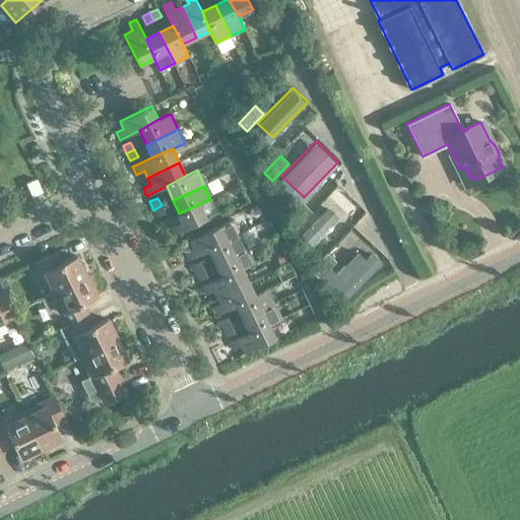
[(316,234),(337,212),(328,203),(307,224),(316,234)]
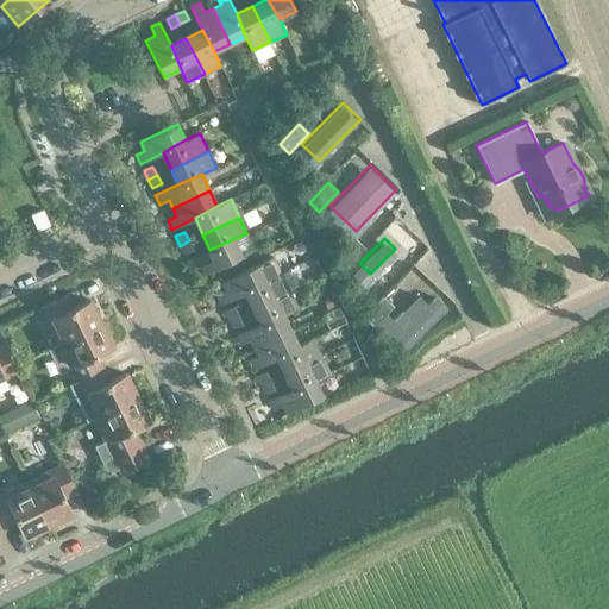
[(233,239),(209,250),(187,261),(192,270),(200,265),(205,274),(242,256),(233,239)]
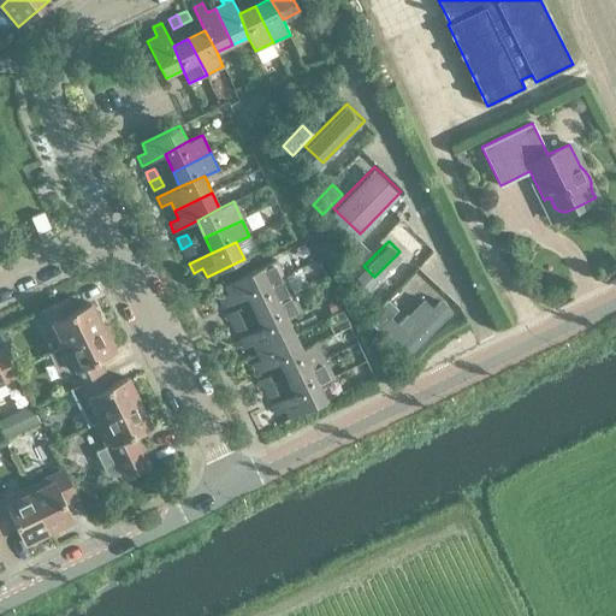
[(339,262),(350,273),(371,252),(360,242),(339,262)]
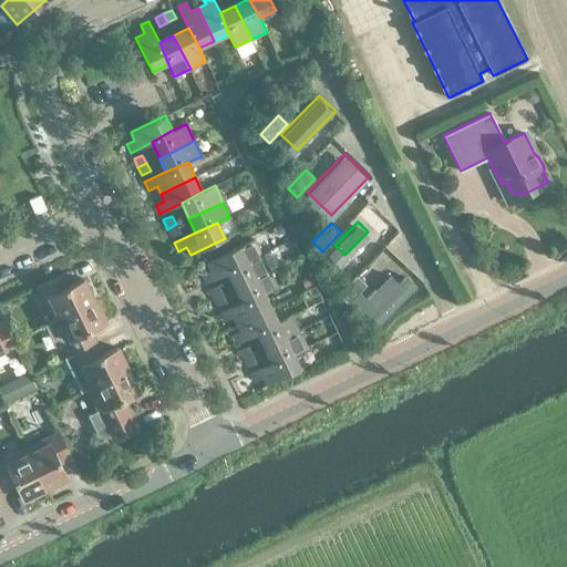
[(176,224),(167,229),(171,236),(179,232),(176,224)]
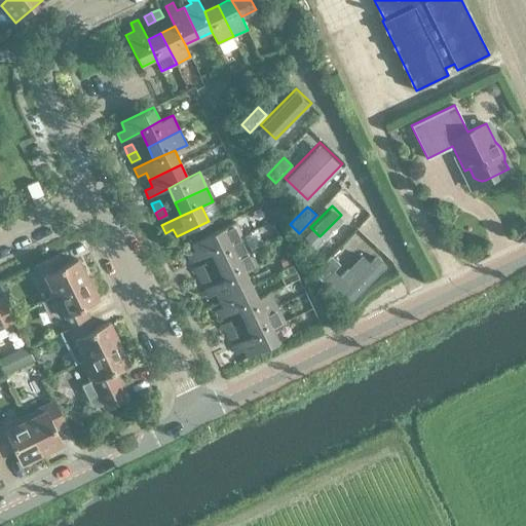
[(212,253),(229,240),(241,235),(235,223),(191,243),(195,251),(188,255),(191,263),(212,253)]
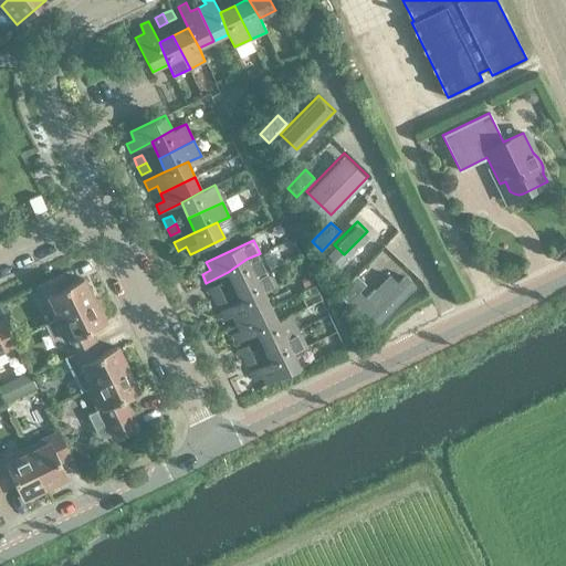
[(247,259),(228,272),(234,286),(269,270),(260,253),(247,259)]
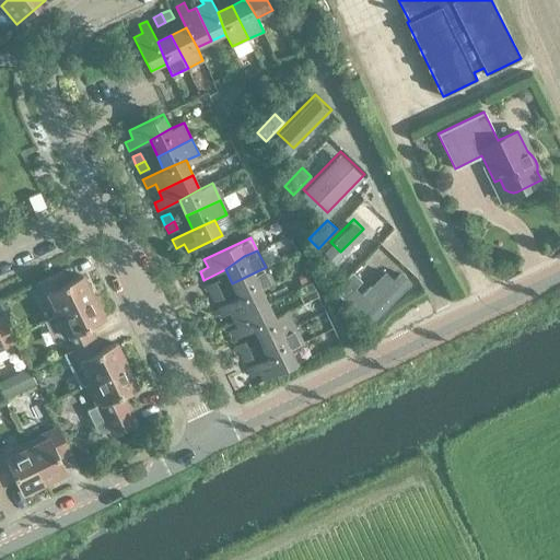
[(232,283),(238,298),(259,289),(272,282),(266,267),(232,283)]
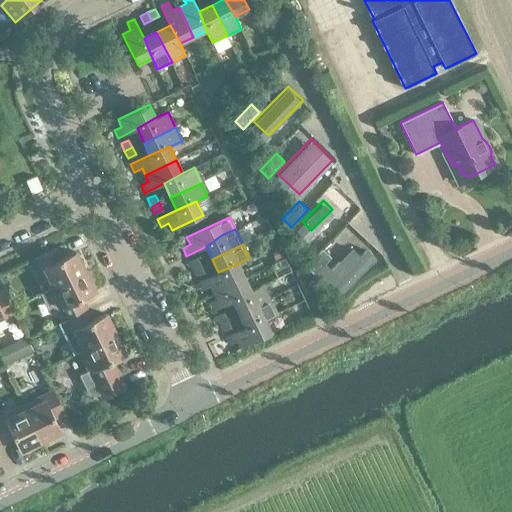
[(35,258),(49,289),(85,272),(75,252),(61,259),(56,248),(35,258)]
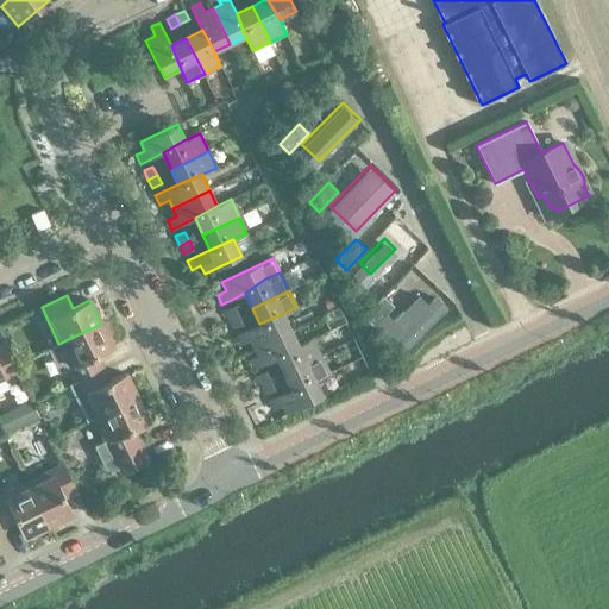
[(364,316),(375,327),(394,307),(383,296),(364,316)]
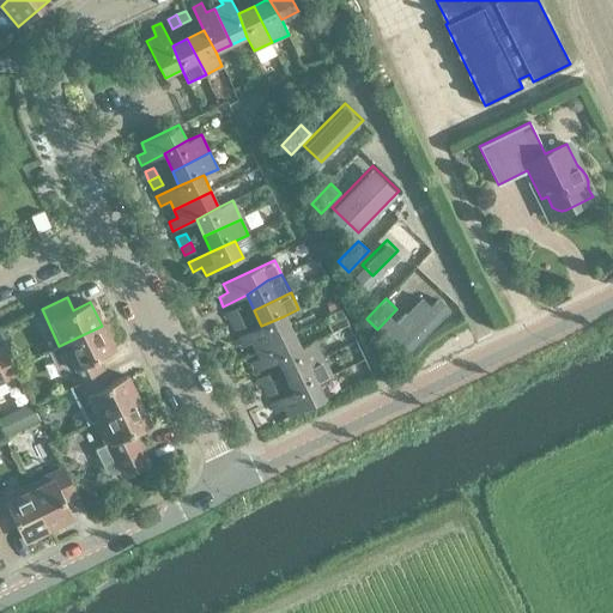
[(226,313),(231,322),(241,317),(236,308),(226,313)]
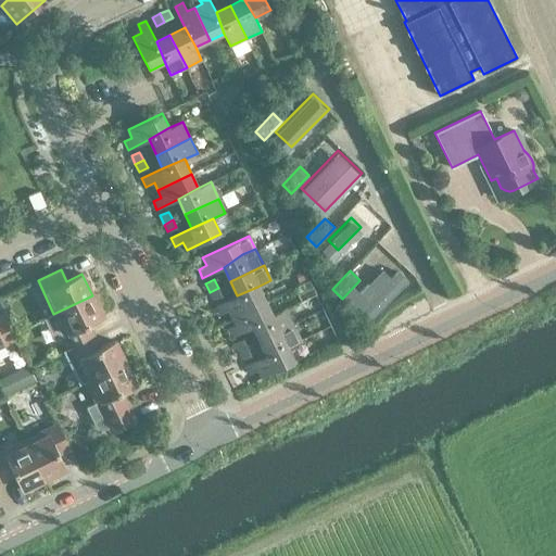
[(257,287),(237,295),(216,306),(220,314),(229,310),(232,317),(265,302),(257,287)]
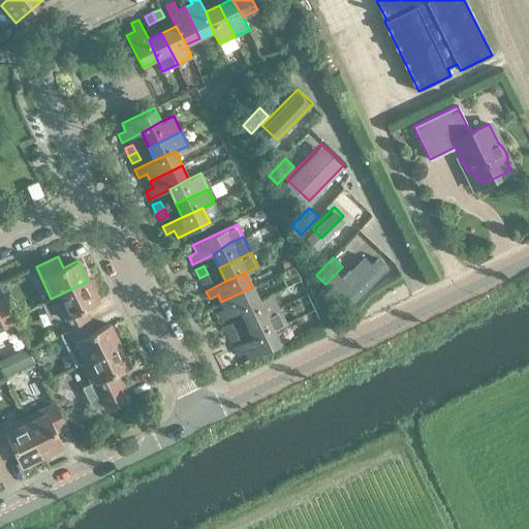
[(208,274),(199,278),(203,285),(211,281),(208,274)]
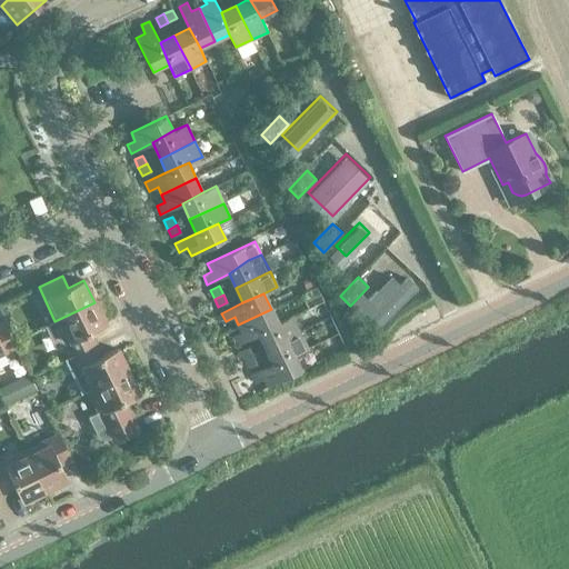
[(66,343),(72,356),(96,345),(90,332),(106,326),(95,302),(55,321),(45,327),(56,348),(66,343)]
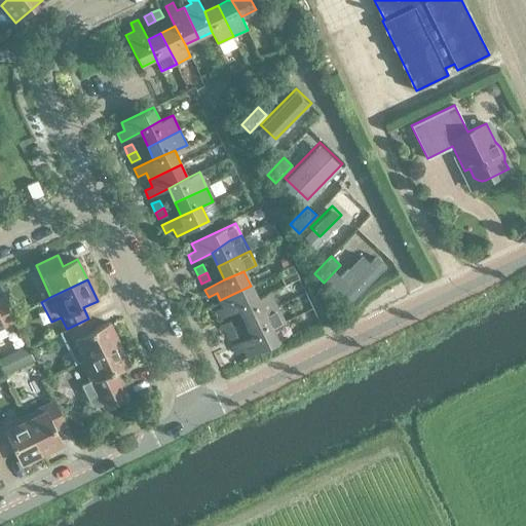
[(257,298),(251,286),(220,300),(223,307),(215,311),(219,318),(238,309),(257,298)]
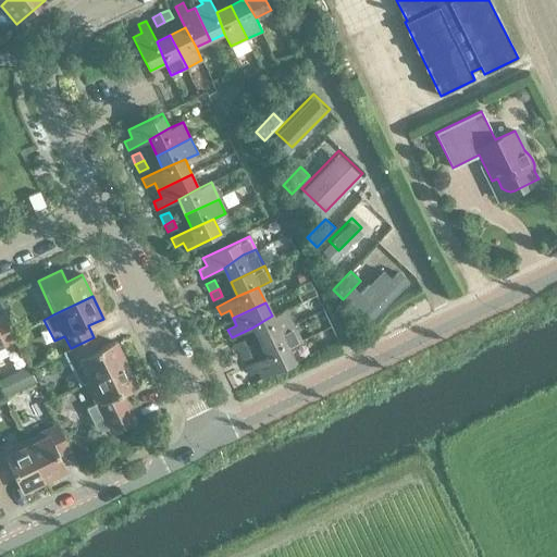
[(252,327),(260,342),(293,325),(285,309),(272,316),(252,327)]
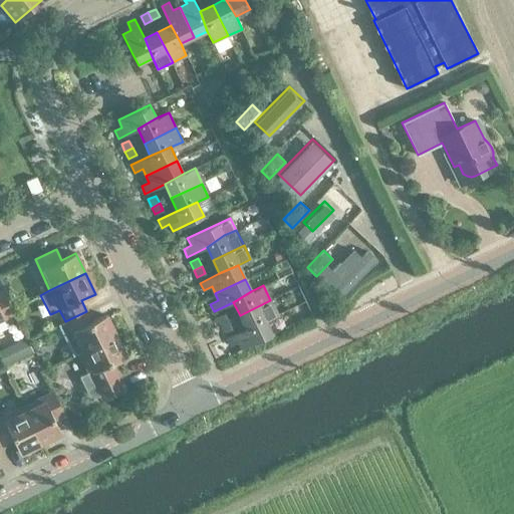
[(0,319),(16,312),(5,290),(0,292),(0,319)]
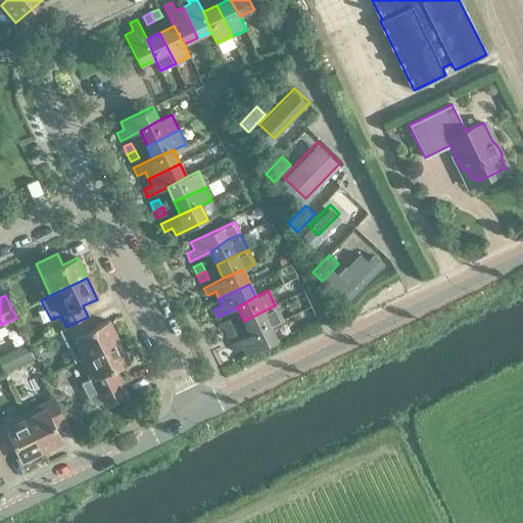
[(244,321),(250,334),(270,326),(282,320),(275,305),(244,321)]
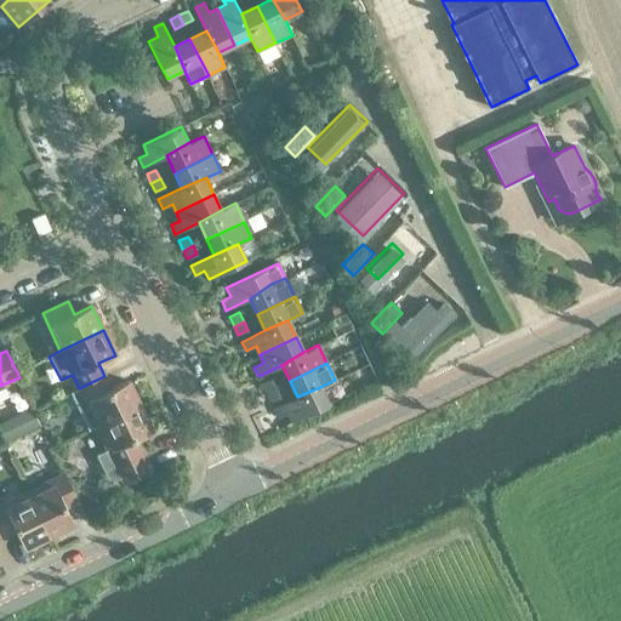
[(79,388),(97,426),(140,405),(127,381),(110,388),(104,376),(79,388)]
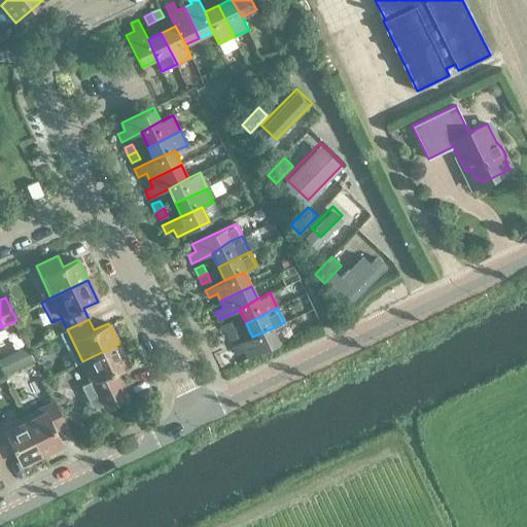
[(222,325),(226,335),(235,330),(231,321),(222,325)]
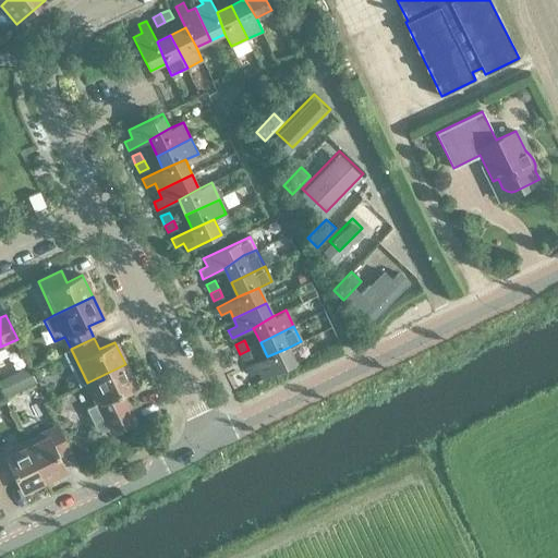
[(288,348),(267,356),(246,367),(250,375),(258,372),(262,379),(295,363),(288,348)]
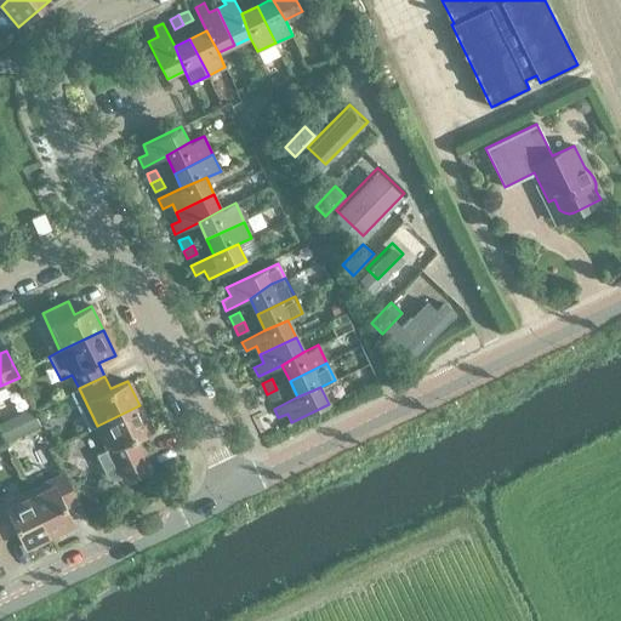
[(277,389),(267,394),(271,402),(280,397),(277,389)]
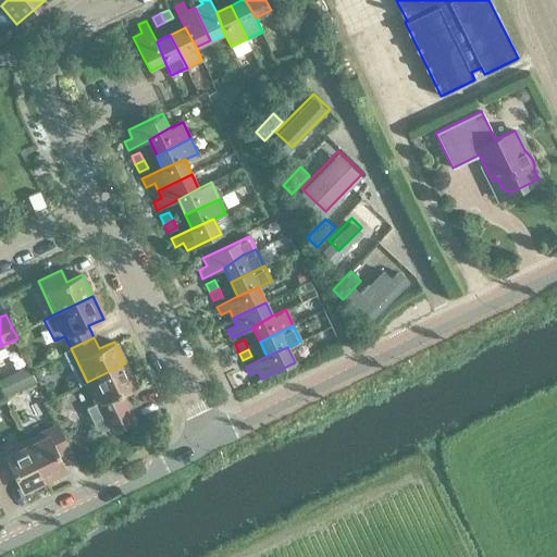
[(29,363),(0,375),(0,378),(7,392),(36,379),(29,363)]
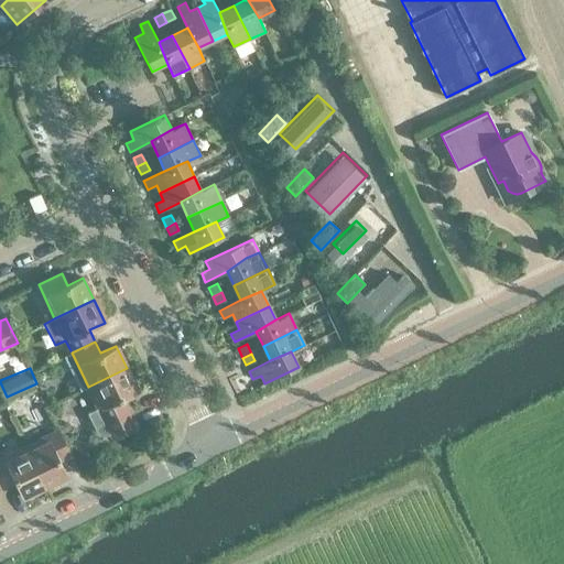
[(127,368),(88,387),(98,408),(87,413),(99,438),(110,433),(114,438),(137,427),(122,398),(138,391),(127,368)]
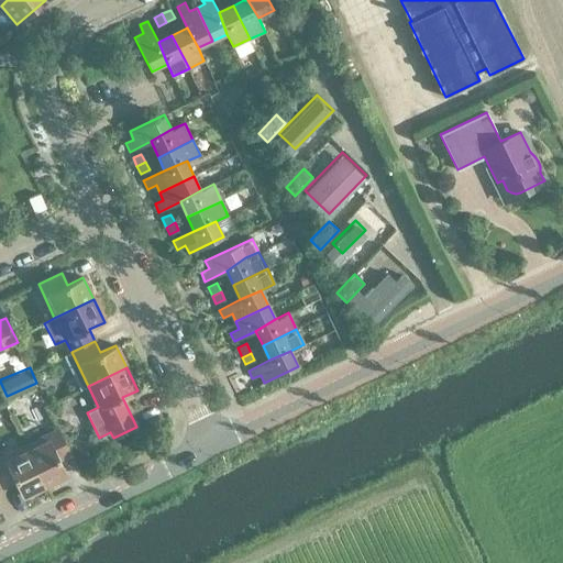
[(25,445),(44,485),(67,474),(59,459),(72,453),(59,429),(25,445)]
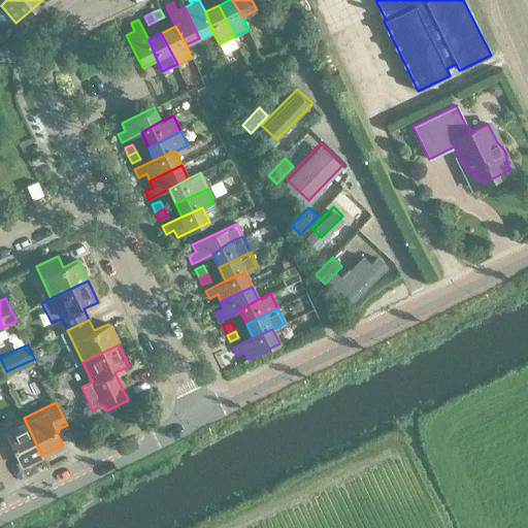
[(0,429),(0,451),(2,456),(13,451),(21,465),(41,455),(24,418),(0,429)]
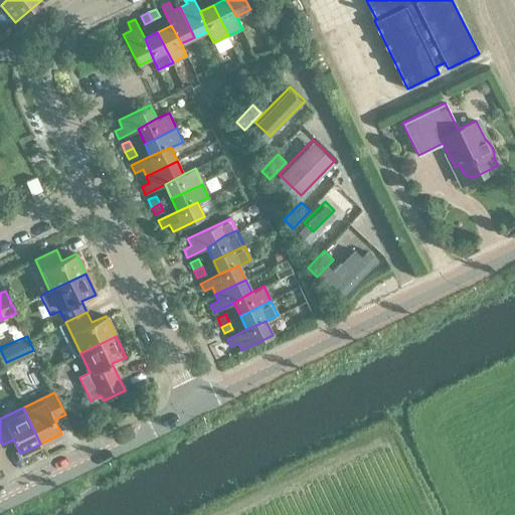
[(63,410),(68,419),(78,415),(75,408),(70,407),(63,410)]
